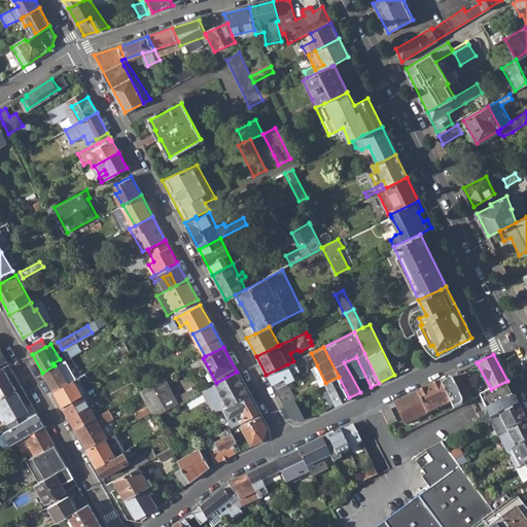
[(266,375),(276,393),(288,386),(287,384),(284,379),(292,375),(299,372),(303,370),(301,365),(308,361),(305,356),(293,361),(287,364),(266,375)]
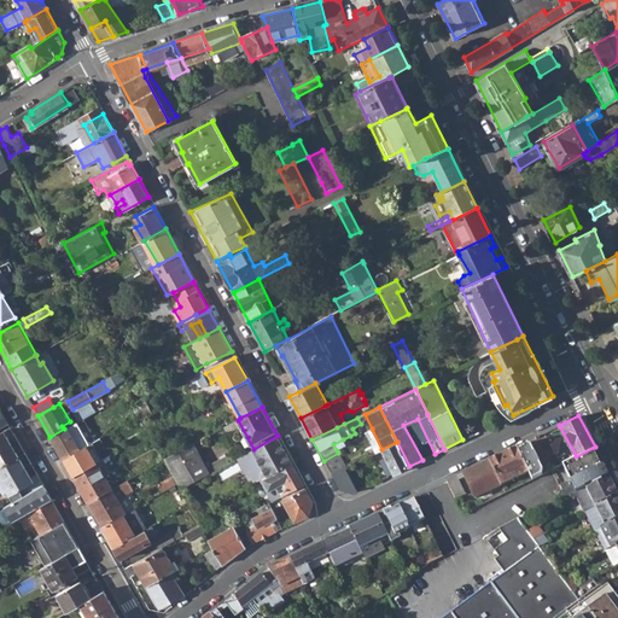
[(87,444),(89,444),(76,421),(64,429),(50,437),(63,459),(85,445),(87,444)]
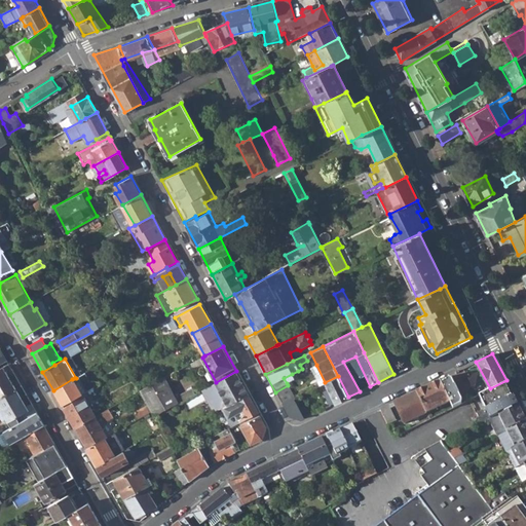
[(310,368),(320,385),(325,382),(316,365),(310,368)]
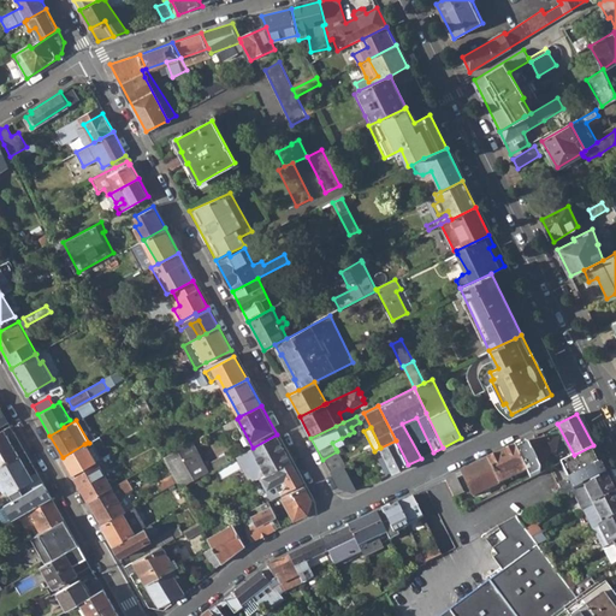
[(264,466),(267,474),(291,461),(277,434),(253,448),(264,466)]
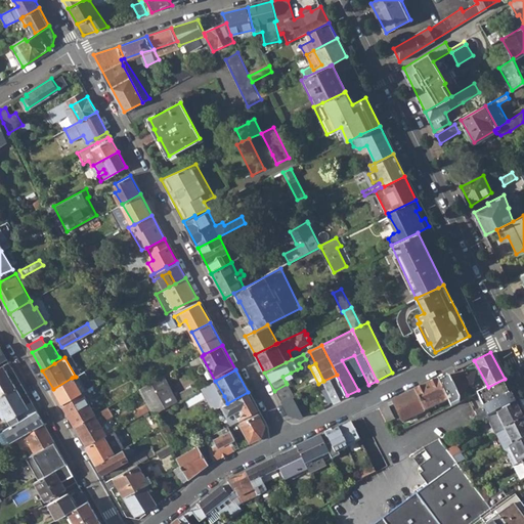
[(0,395),(15,387),(6,370),(0,375),(0,395)]
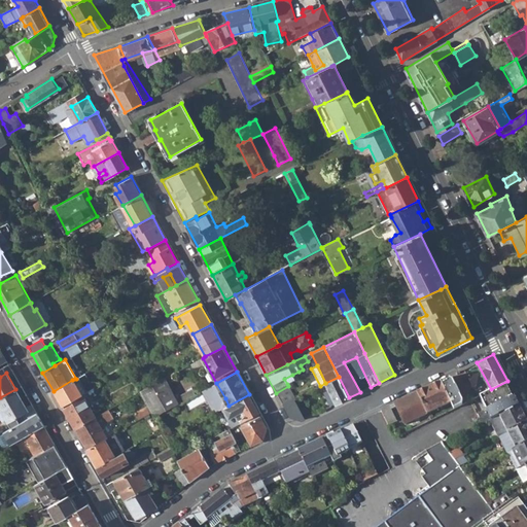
[(287,384),(294,380),(292,375),(284,379),(287,384)]
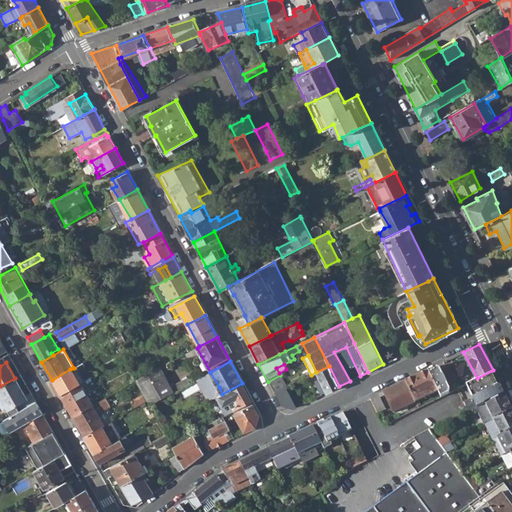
[(319,378),(326,392),(339,386),(329,366),(316,372),(319,378)]
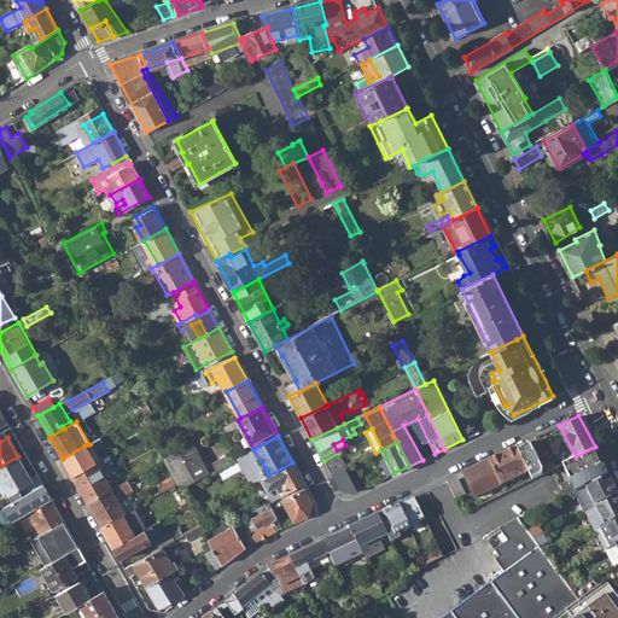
[(528,472),(531,479),(542,473),(526,442),(516,447),(528,472)]
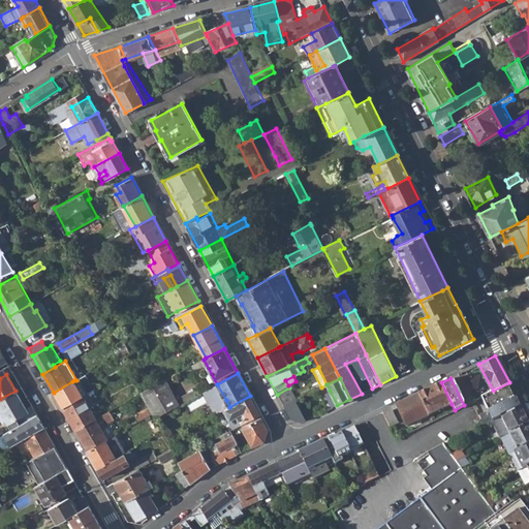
[(143,392),(156,416),(179,404),(165,379),(143,392)]
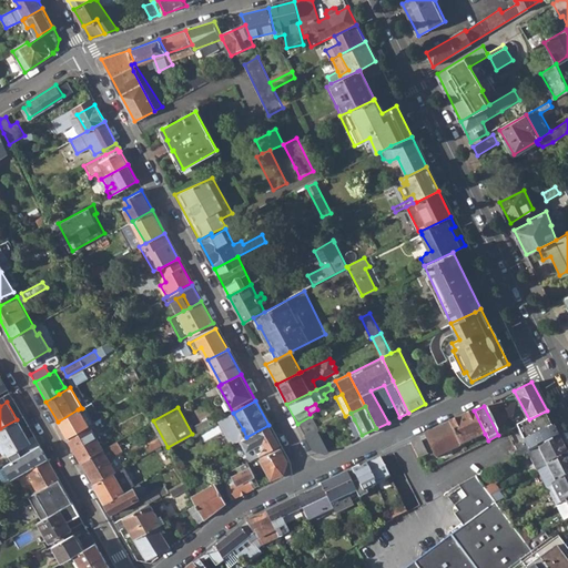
[(58,422),(67,437),(89,425),(80,408),(78,409),(58,422)]
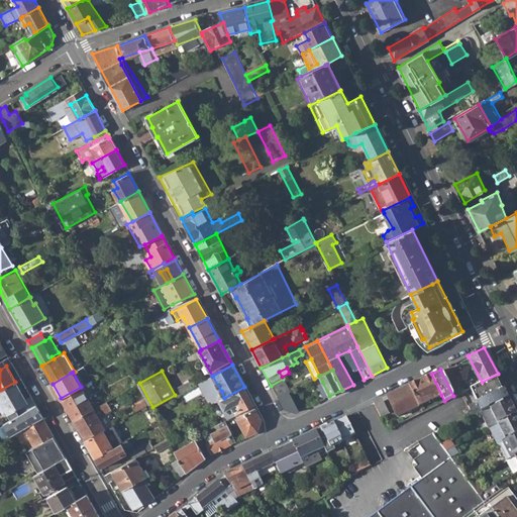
[(420,406),(441,395),(431,374),(409,385),(420,406)]
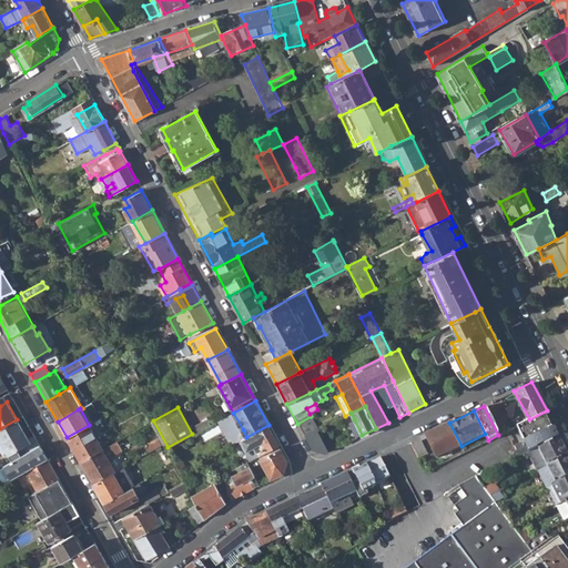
[(559,438),(547,411),(529,419),(524,423),(528,433),(523,435),(527,445),(516,450),(519,457),(526,454),(539,447),(559,438)]
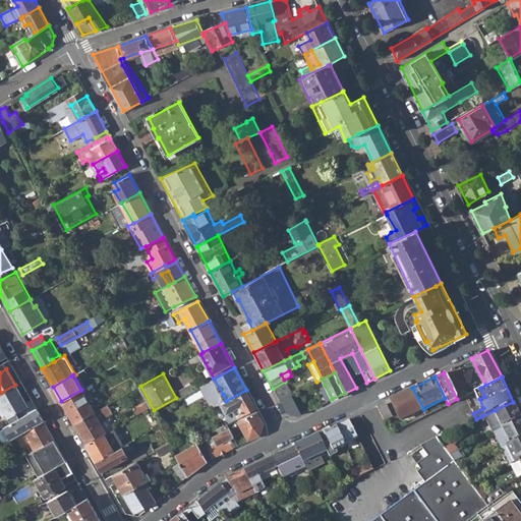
[(223,394),(214,379),(207,383),(219,405),(221,404),(226,401),(223,394)]
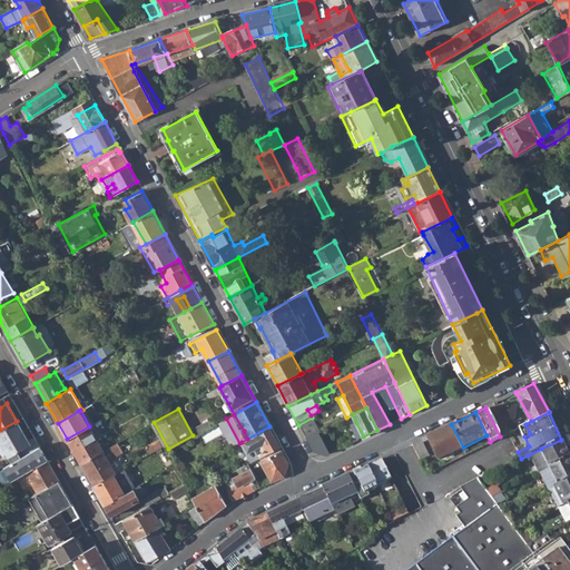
[(318,431),(312,418),(298,425),(305,438),(317,431),(318,431)]
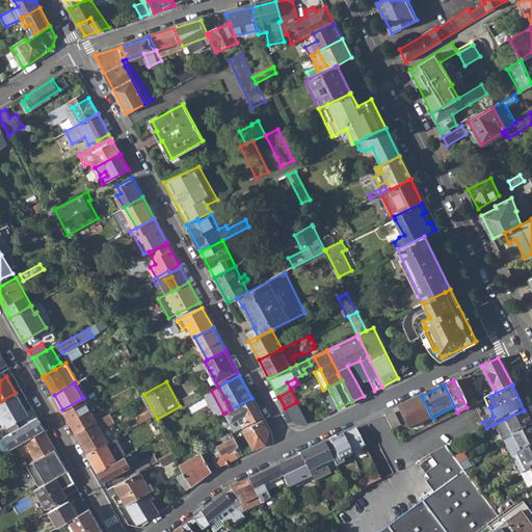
[(16,393),(0,401),(0,414),(1,414),(11,431),(31,420),(16,393)]
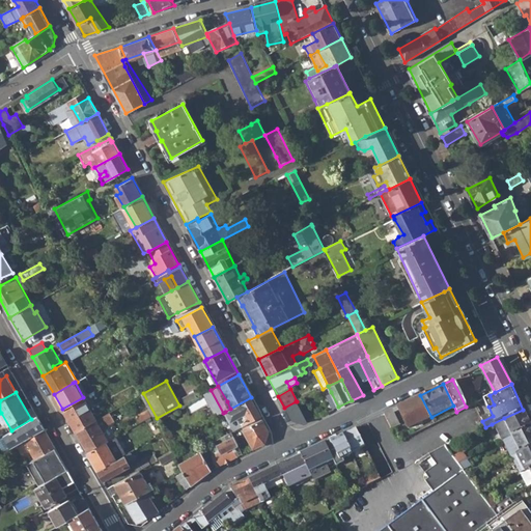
[(325,395),(333,410),(338,407),(331,392),(325,395)]
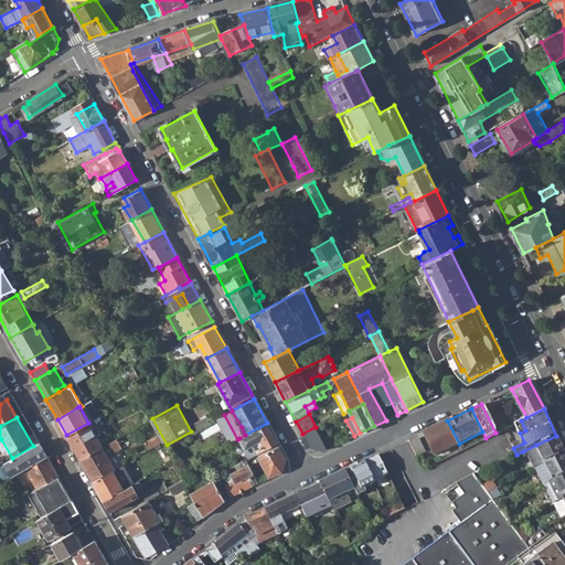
[(423,432),(434,455),(459,444),(447,420),(423,432)]
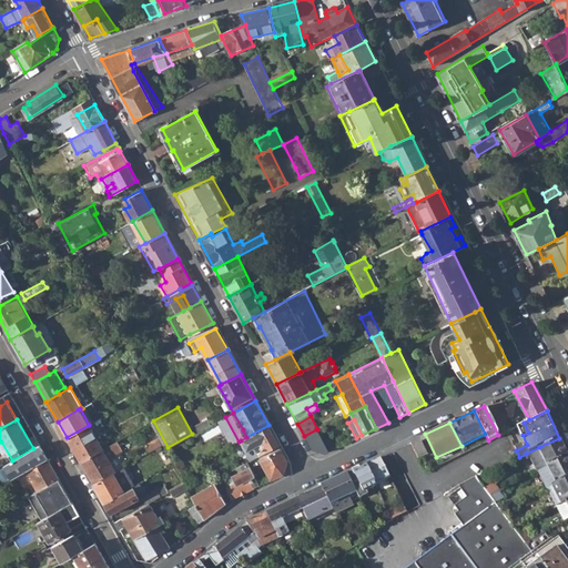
[(259,444),(264,454),(280,446),(269,425),(246,437),(241,440),(247,450),(259,444)]
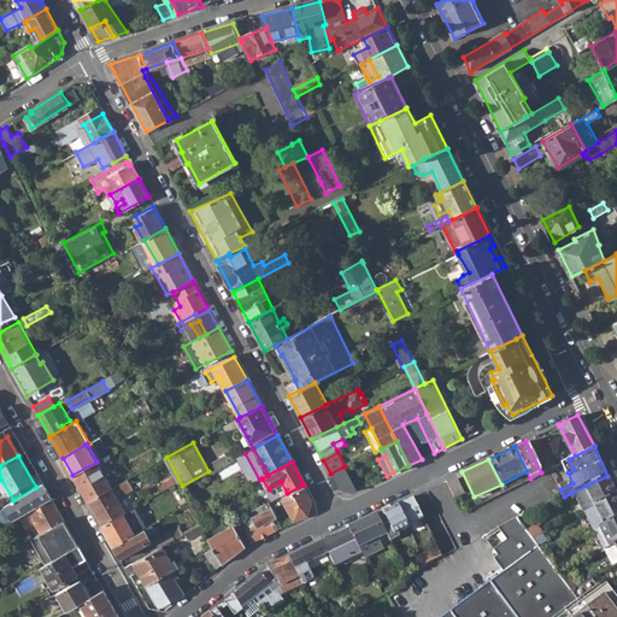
[(87,501),(112,488),(99,465),(75,479),(87,501)]
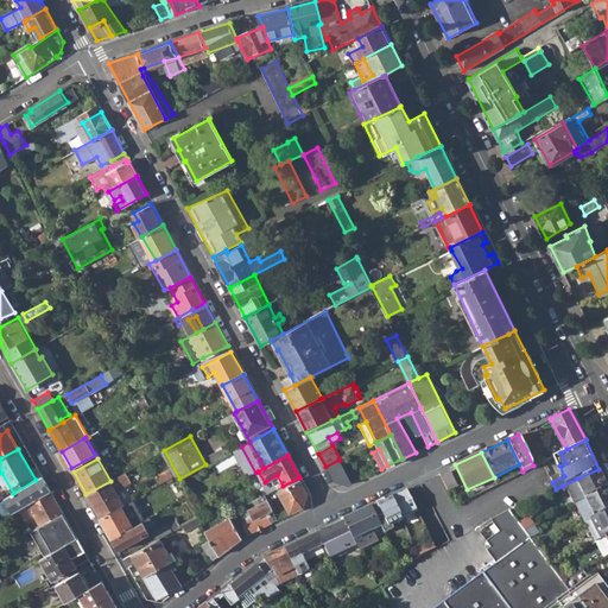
[(352,483),(339,460),(325,467),(334,482),(349,485),(352,483)]
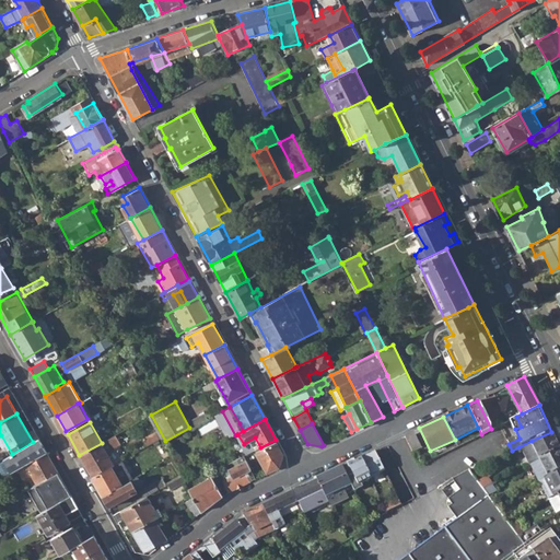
[(125,431),(109,439),(114,445),(128,438),(125,431)]
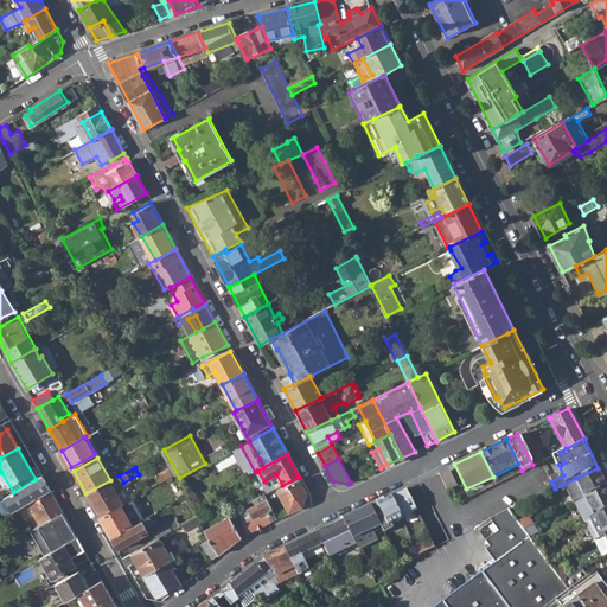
[(439,472),(448,490),(458,485),(449,467),(439,472)]
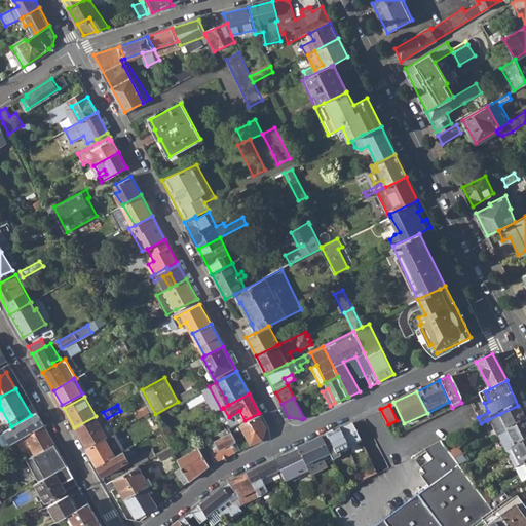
[(487,420),(495,438),(504,433),(525,421),(525,420),(518,406),(499,414),(487,420)]
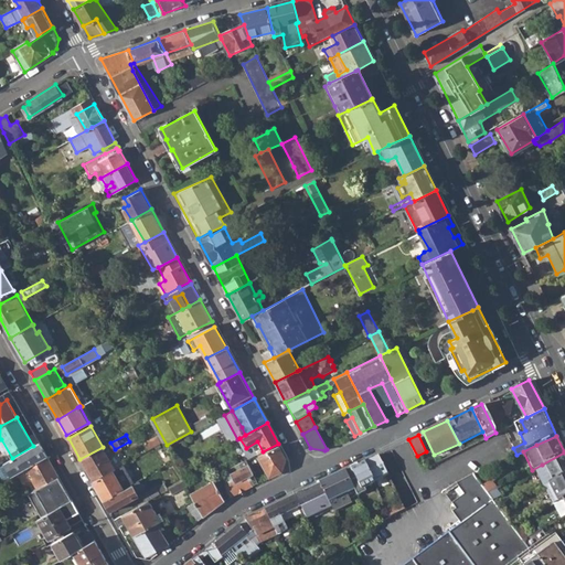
[(0,465),(0,475),(3,481),(11,477),(27,468),(48,457),(39,443),(33,446),(12,458),(0,465)]
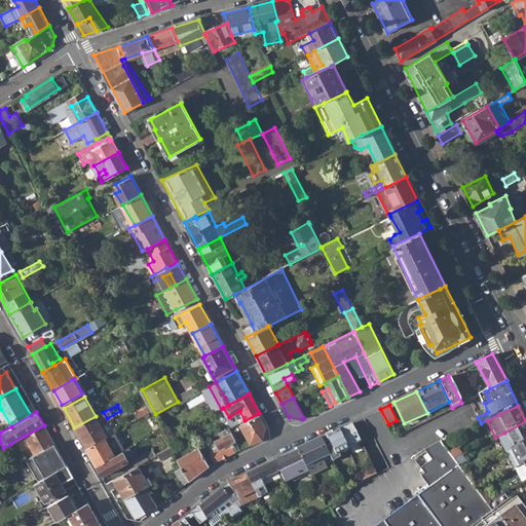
[(114,433),(107,418),(103,412),(96,416),(74,427),(86,448),(112,434),(114,433)]
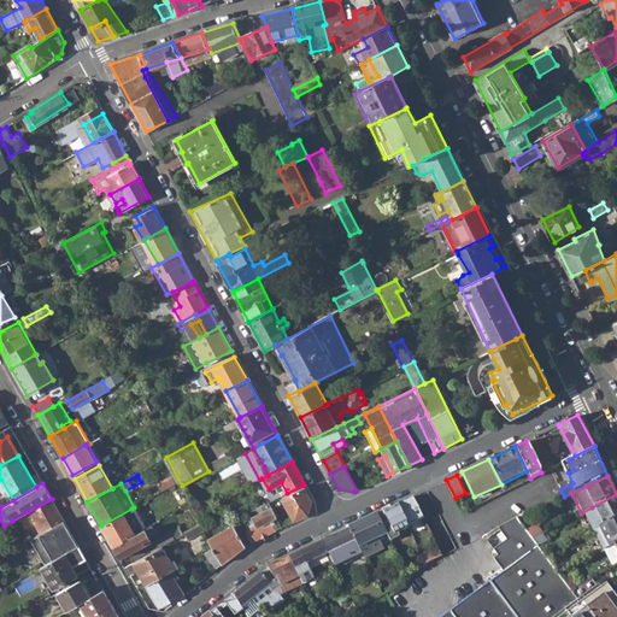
[(282,495),(294,521),(307,513),(311,499),(304,485),(287,493),(282,495)]
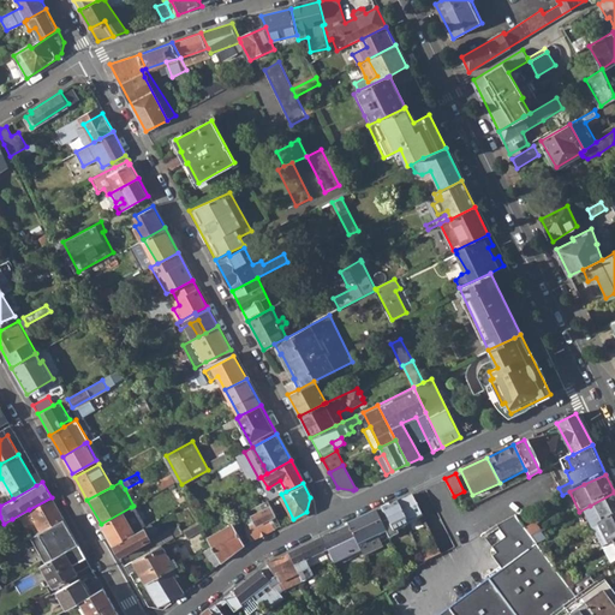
[(579,512),(589,531),(598,526),(599,525),(614,515),(614,493),(590,506),(579,512)]
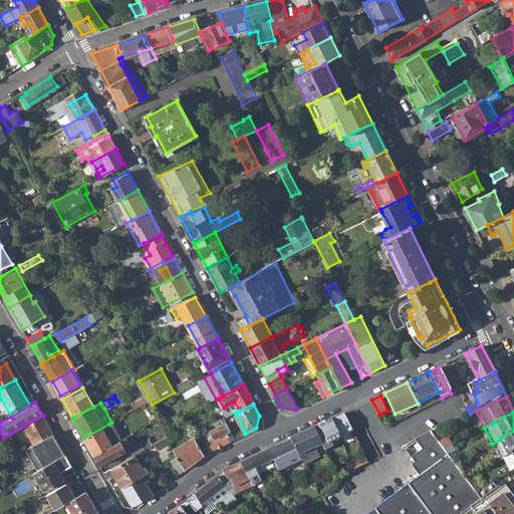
[(331,419),(340,438),(353,431),(344,413),(331,419)]
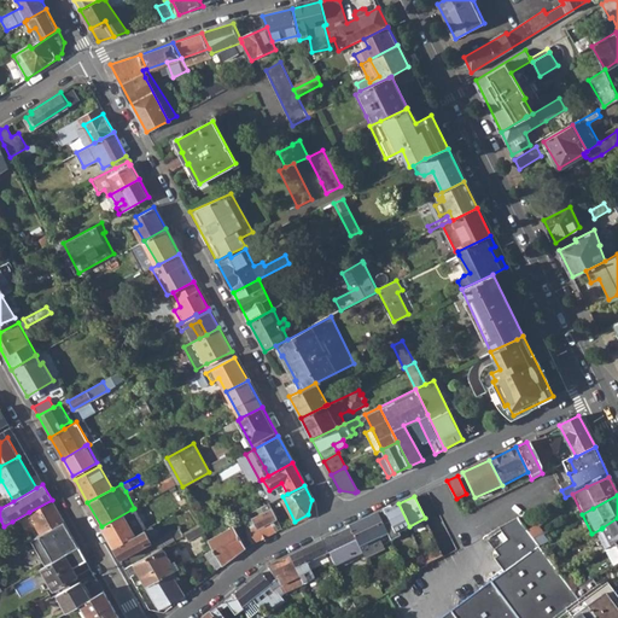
[(52,500),(29,512),(35,523),(33,524),(40,536),(46,532),(64,522),(52,500)]
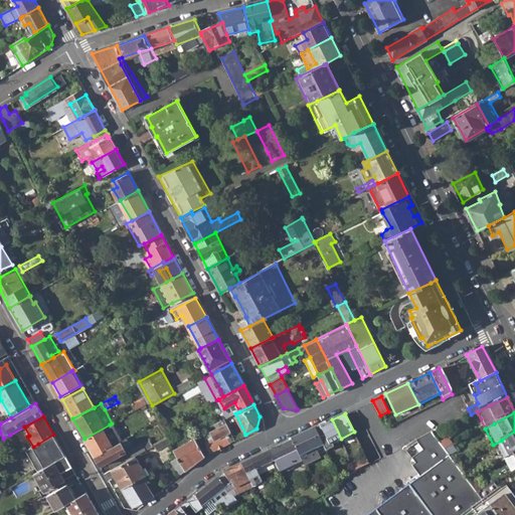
[(198,443),(206,457),(211,452),(235,440),(225,418),(204,430),(206,432),(209,430),(212,436),(198,443)]
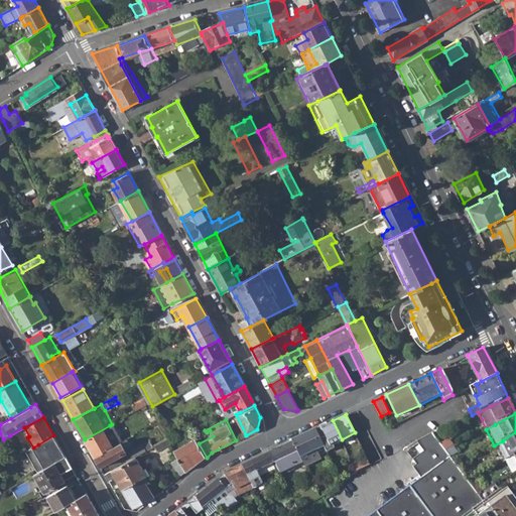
[(324,445),(326,448),(327,453),(334,448),(332,445),(343,440),(342,439),(333,420),(315,429),(324,445)]
